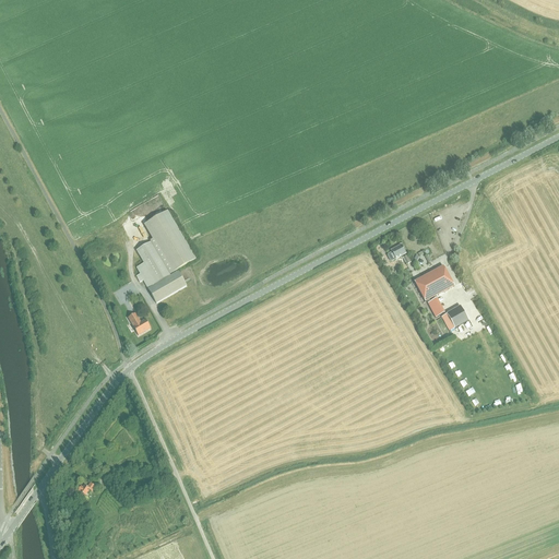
[(152,242),(137,251),(143,264),(156,285),(170,276),(169,274),(195,259),(195,258),(168,211),(145,224),(154,239),(151,241),(152,242)]
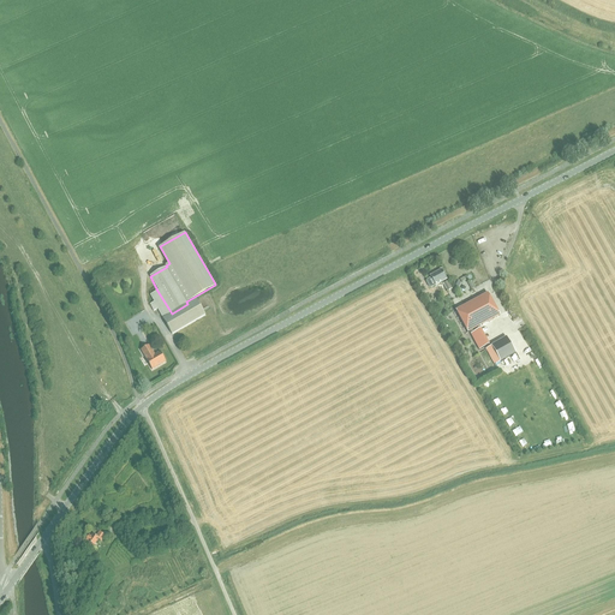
[(484,280),(479,264),(472,267),(477,282),(484,280)]
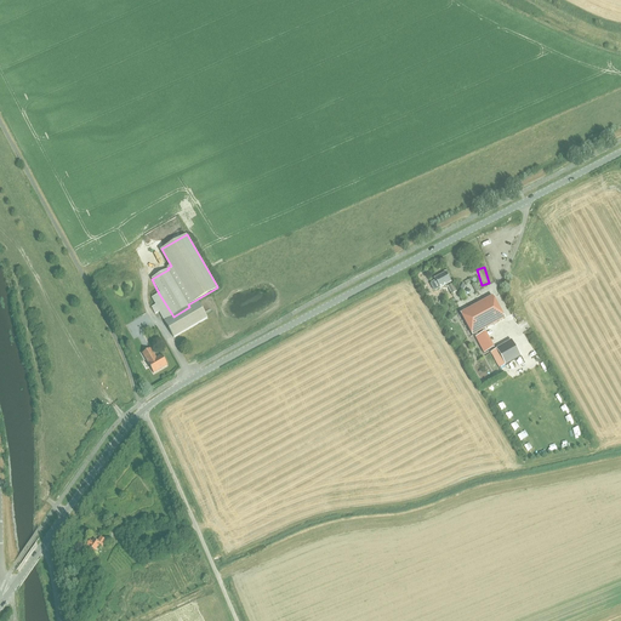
[(446,286),(446,289),(448,288),(453,295),(456,292),(453,285),(450,286),(449,284),(451,283),(446,273),(434,279),(439,289),(444,286),(445,288),(446,286)]
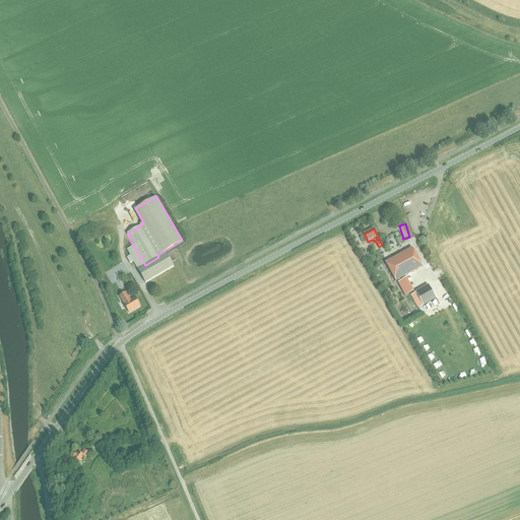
[(145,265),(133,246),(126,249),(130,255),(126,257),(130,263),(133,262),(137,270),(145,265)]
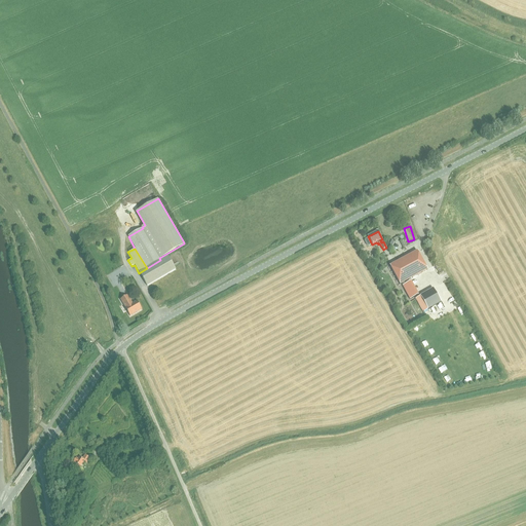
[(402,284),(410,300),(417,296),(408,280),(427,269),(417,252),(389,266),(400,285),(402,284)]
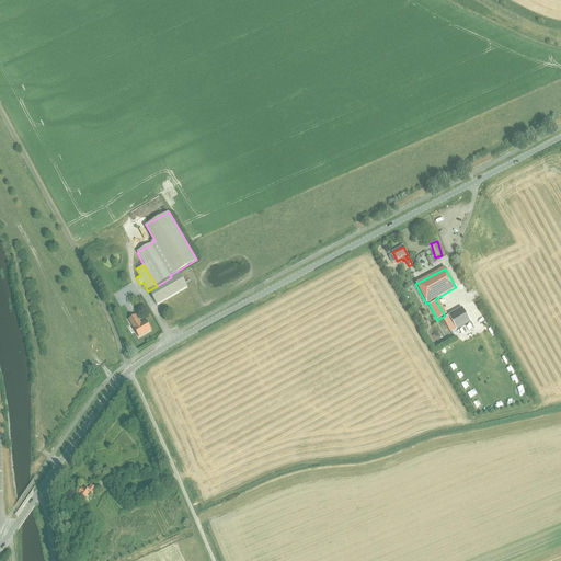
[(157,286),(148,292),(157,306),(158,306),(187,288),(179,273),(171,277),(157,286)]
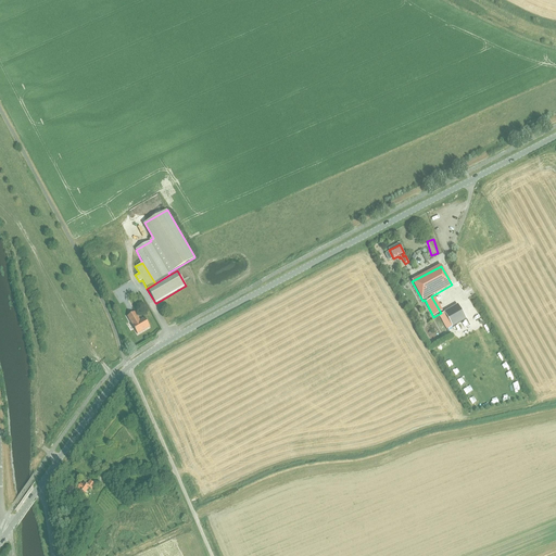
[(466,319),(458,305),(439,316),(447,330),(466,319)]
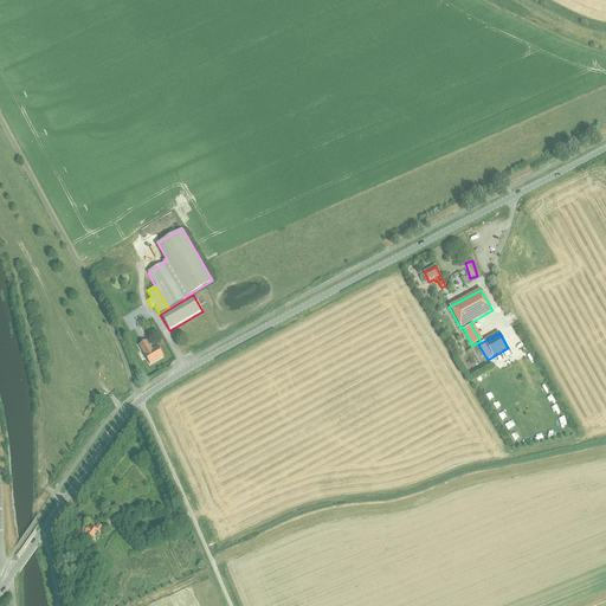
[(163,356),(159,347),(153,349),(148,340),(140,345),(144,354),(144,355),(150,365),(163,356)]
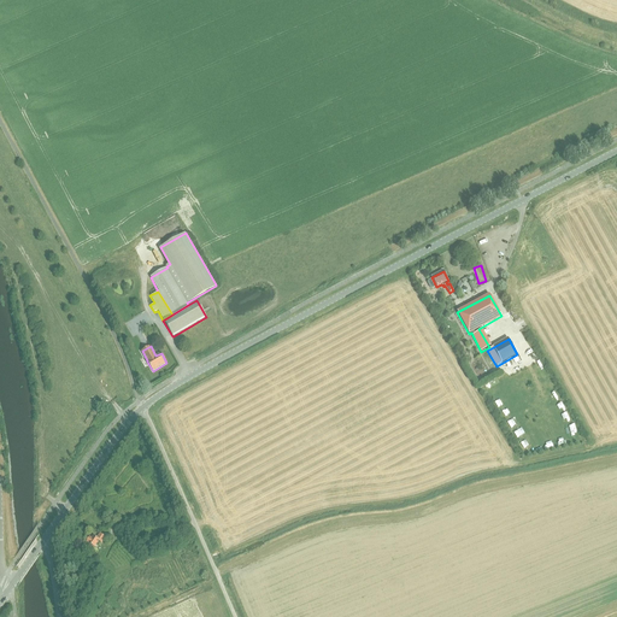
[(101,544),(105,538),(100,534),(97,539),(94,536),(92,539),(89,538),(86,542),(94,548),(99,542),(101,544)]
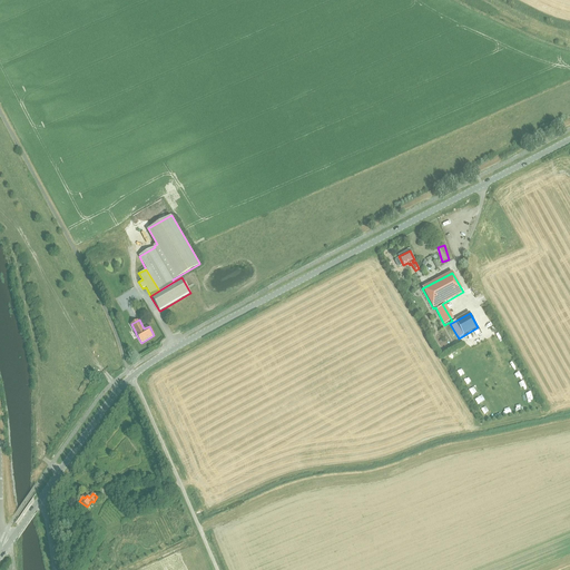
[(126,494),(121,499),(131,509),(136,505),(126,494)]
